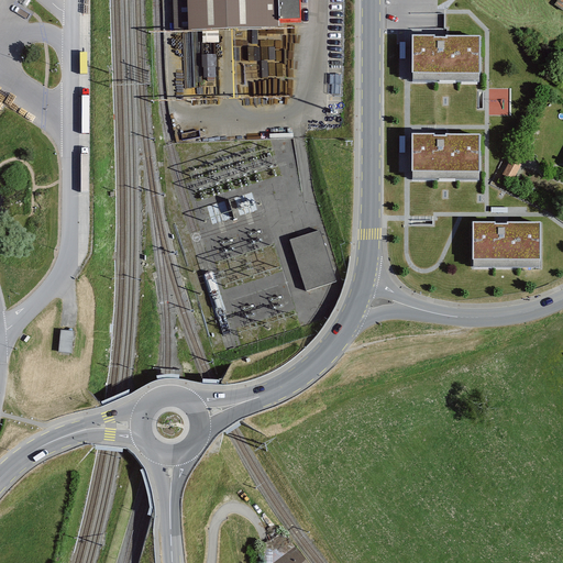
[(276,0),(179,0),(180,33),(277,30),(276,0)]
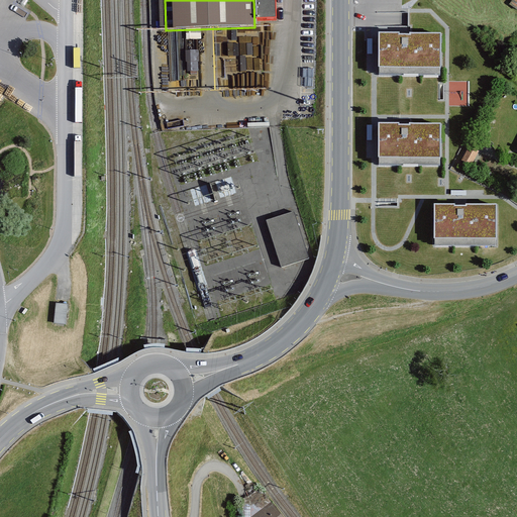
[(440,31),(380,31),(380,67),(440,67),(440,31)]
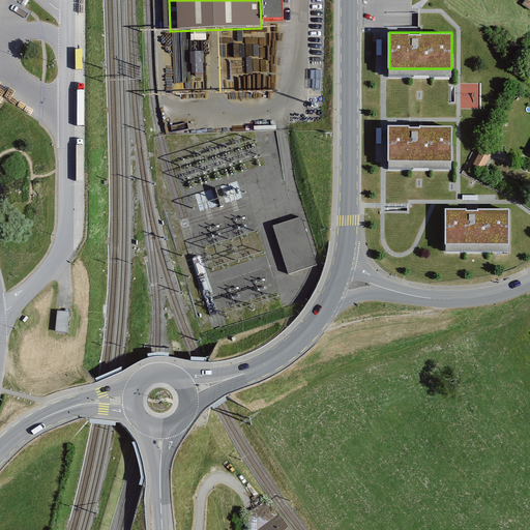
[(193,34),(192,61),(204,62),(205,35),(193,34)]
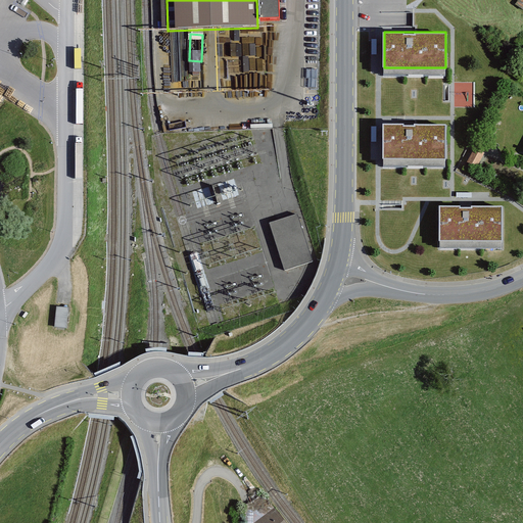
[(445,124),(383,124),(383,159),(445,159),(445,124)]
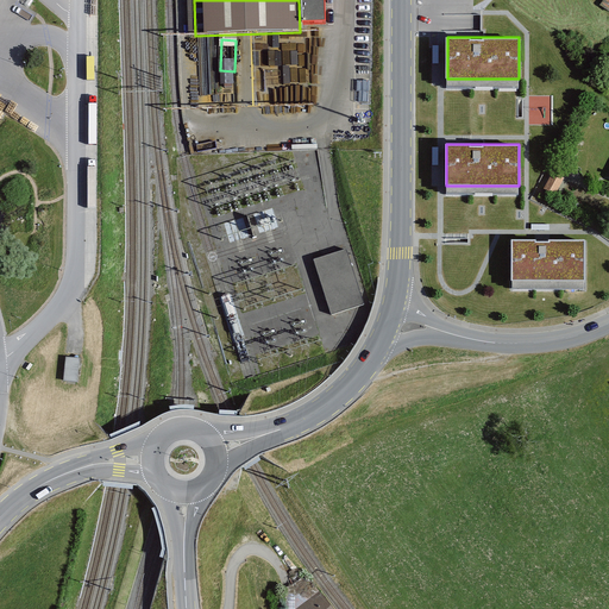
[(585,239),(513,239),(513,281),(585,281),(585,239)]
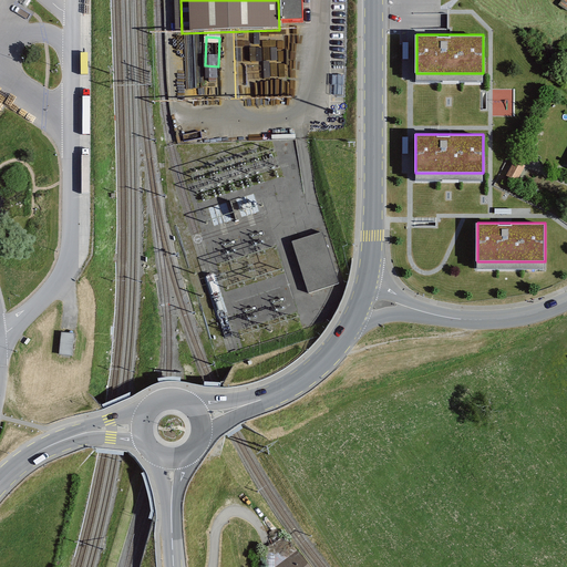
[(323,234),(294,244),(310,294),(340,284),(323,234)]
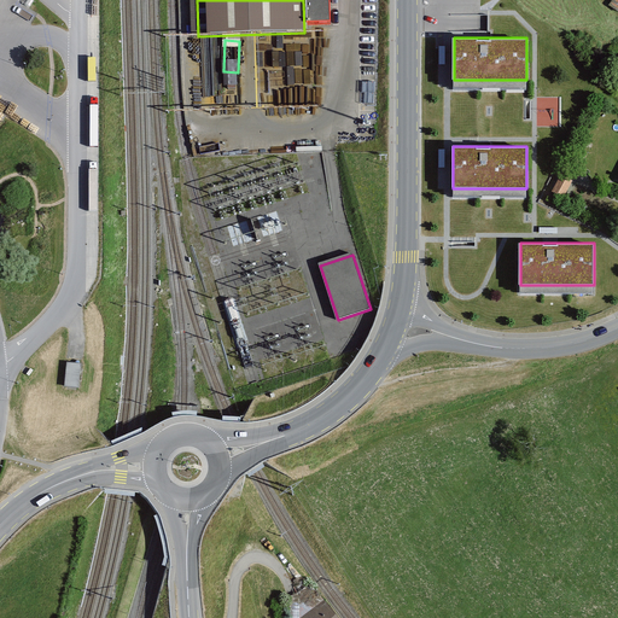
[(80,385),(81,360),(66,360),(65,385),(80,385)]
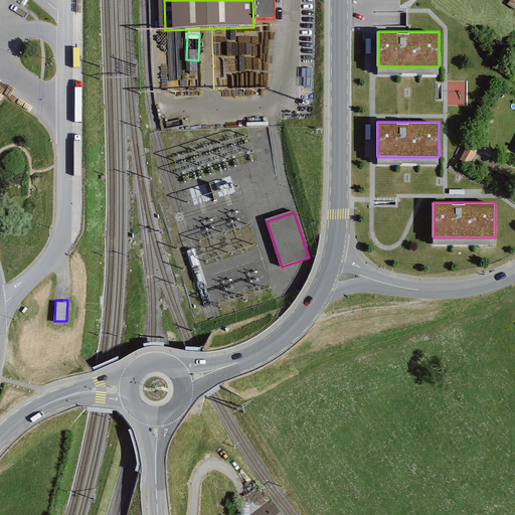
[(280,514),(270,502),(253,514),(280,514)]
